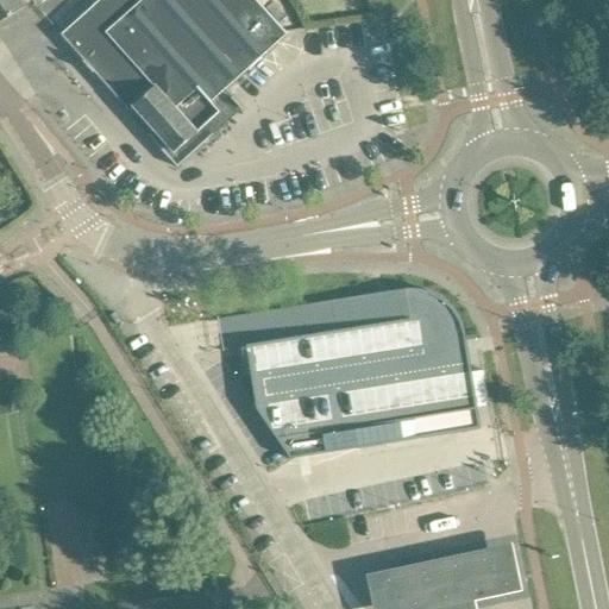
[(35,5),(43,0),(0,0),(0,22),(32,1),(35,5)]
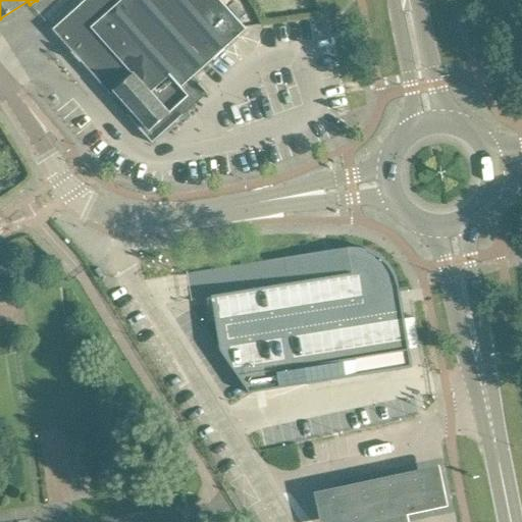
[(245,29),(219,0),(85,0),(52,30),(81,62),(81,61),(111,95),(114,92),(149,132),(168,113),(169,114),(170,113),(169,112),(191,93),(192,92),(196,83),(191,77),(199,70),(200,71),(202,69),(201,68),(245,29)]
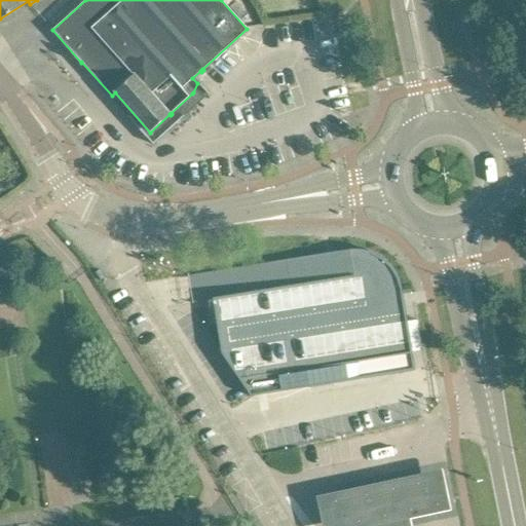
[(193,92),(192,94),(195,97),(203,89),(197,83),(193,92)]
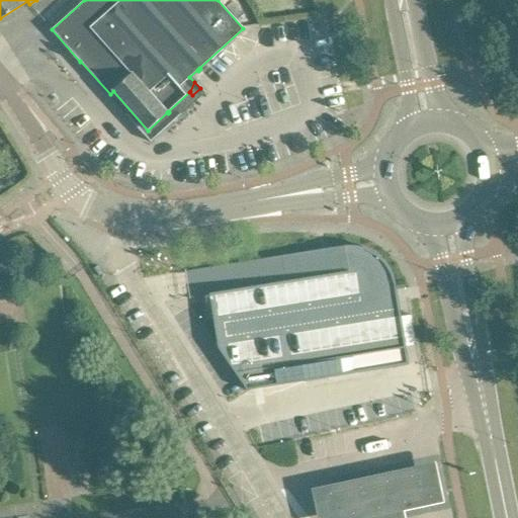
[(337,247),(282,256),(286,281),(208,293),(218,348),(247,391),(305,381),(301,365),(406,348),(396,284),(394,280),(392,276),(390,272),(387,268),(384,265),(380,261),(378,258),(373,255),(370,253),(365,250),(362,249),(356,248),(354,247),(347,246),(345,246),(337,247)]
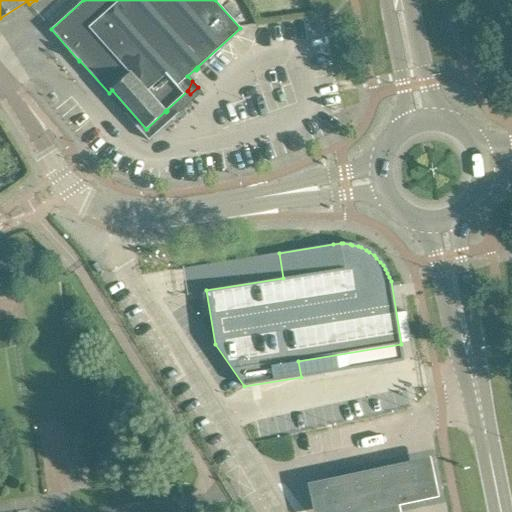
[(428,450),(308,475),(316,511),(336,511),(360,507),(360,511),(402,511),(399,499),(437,491),(428,450)]
